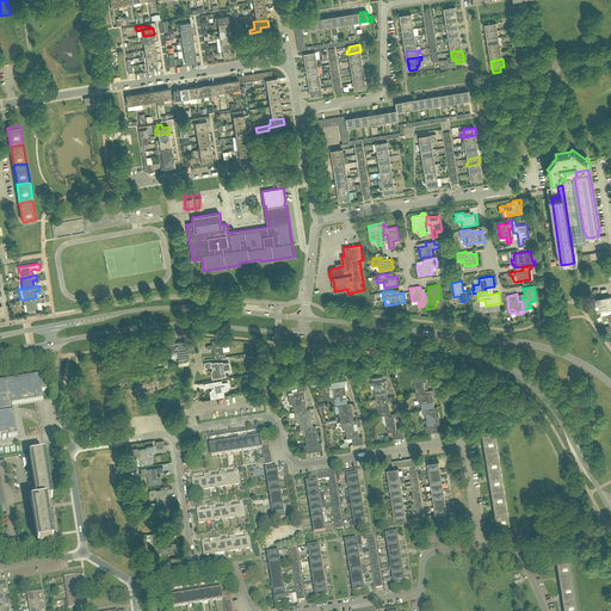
[(36,297),(23,300),(25,310),(37,308),(36,302),(41,302),(39,297),(36,297)]
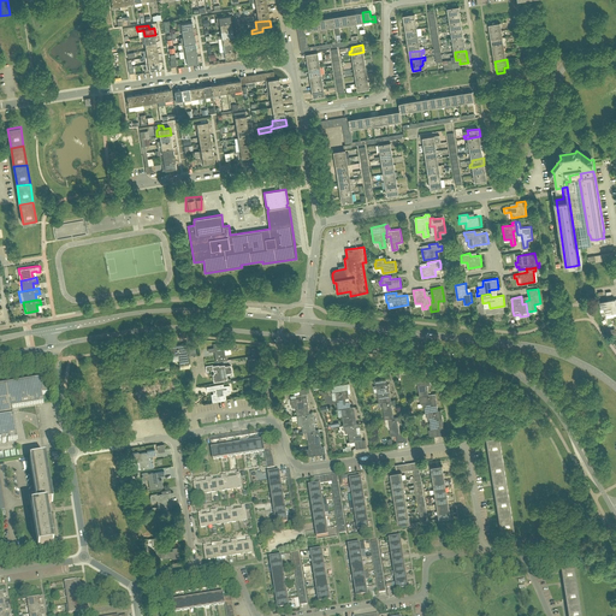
[(605,313),(614,312),(612,306),(609,307),(608,301),(599,302),(600,308),(604,307),(605,313)]
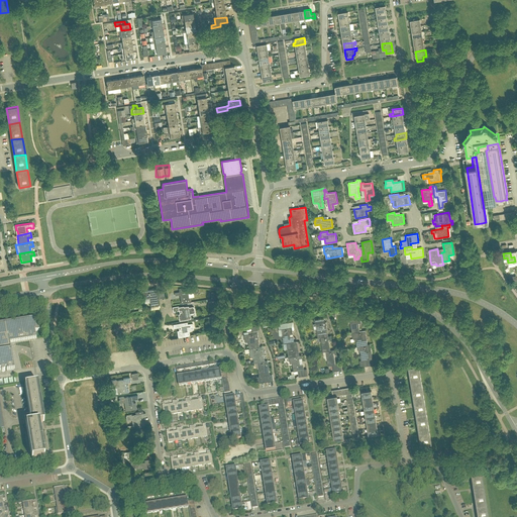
[(150,306),(159,305),(158,298),(157,292),(157,288),(148,290),(146,289),(146,290),(143,290),(144,300),(145,300),(145,299),(149,298),(150,306)]
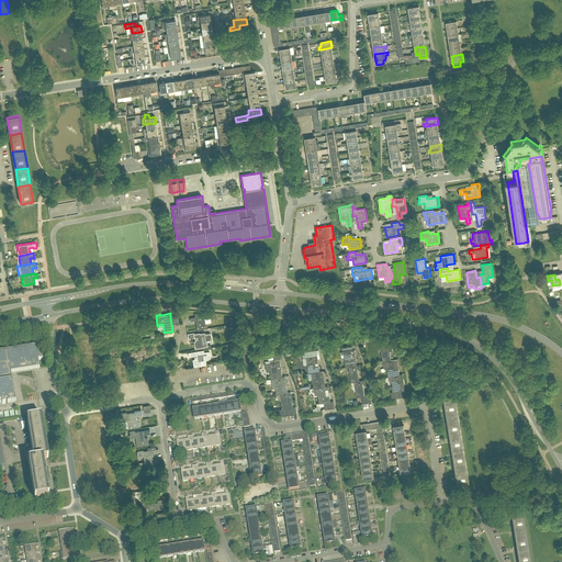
[(198,324),(195,325),(197,329),(208,328),(206,323),(204,324),(203,319),(210,318),(209,313),(204,314),(203,313),(200,314),(199,313),(194,314),(194,317),(190,318),(190,322),(197,321),(198,324)]
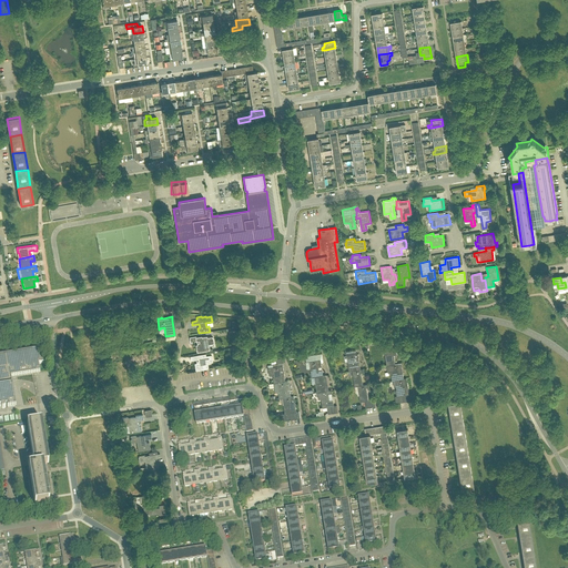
[(196,337),(195,336),(190,337),(191,342),(199,341),(200,344),(196,345),(198,352),(210,351),(208,343),(213,342),(212,337),(205,338),(205,336),(202,337),(202,336),(196,337)]
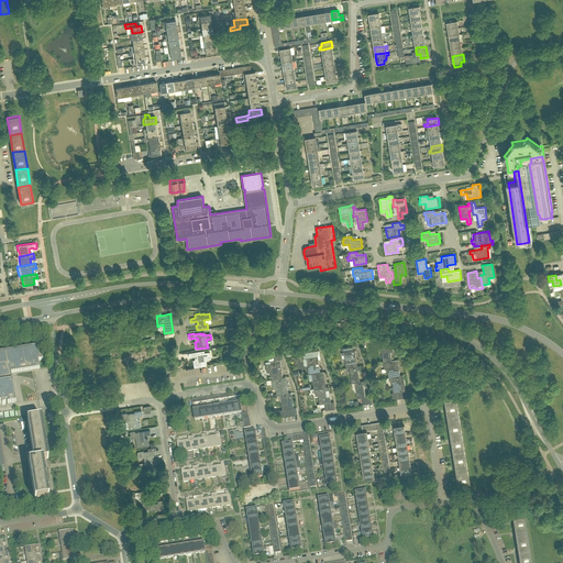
[(385,362),(387,362),(387,361),(392,361),(390,352),(394,351),(393,344),(389,345),(388,342),(382,343),(384,362),(385,362)]
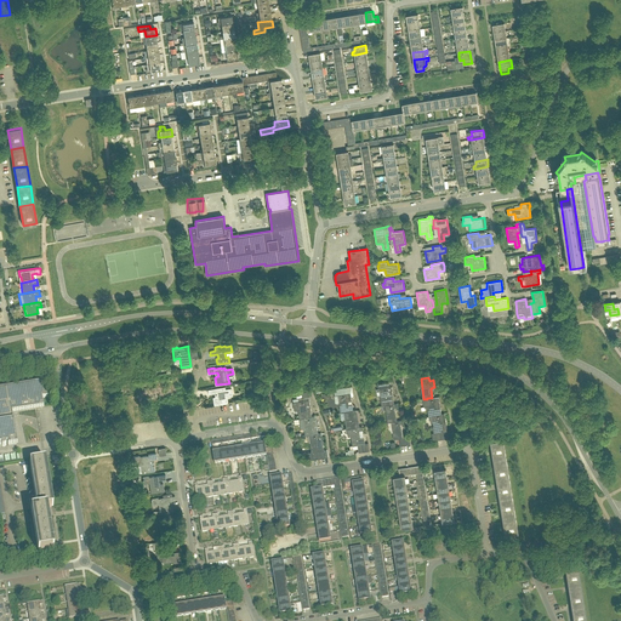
[(17,445),(12,412),(44,406),(43,398),(47,398),(49,397),(49,396),(49,394),(47,394),(46,394),(45,394),(43,382),(0,388),(0,445),(1,445),(1,446),(3,446),(3,448),(4,448),(5,448),(5,446),(6,446),(6,445),(6,444),(7,444),(7,446),(17,445)]
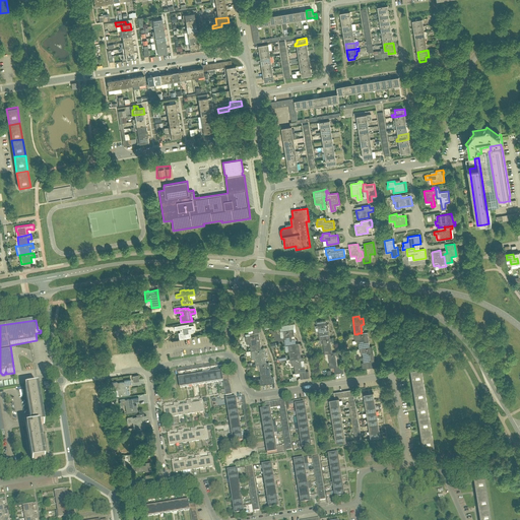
[(189,326),(188,324),(174,326),(175,330),(181,329),(182,332),(179,332),(180,339),(190,337),(189,331),(194,330),(193,325),(189,326)]
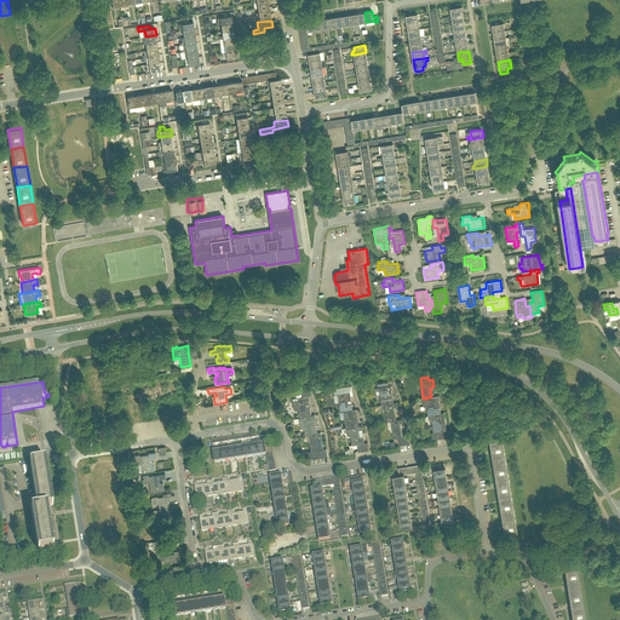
[(390,403),(394,403),(391,386),(379,388),(382,405),(385,405),(390,403)]
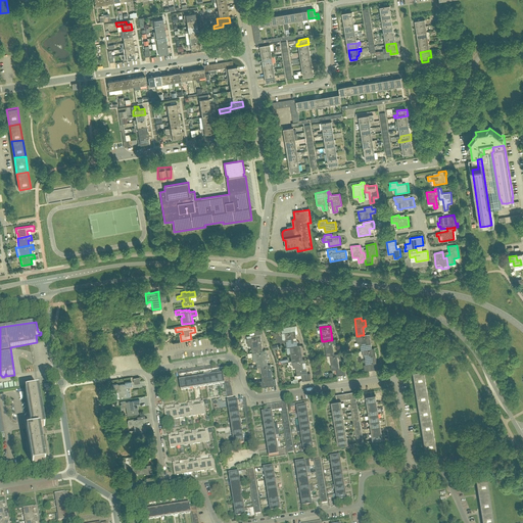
[(295,346),(295,345),(297,345),(296,339),(294,340),(293,338),(296,337),(295,331),(291,332),(285,332),(288,347),(290,346),(295,346)]
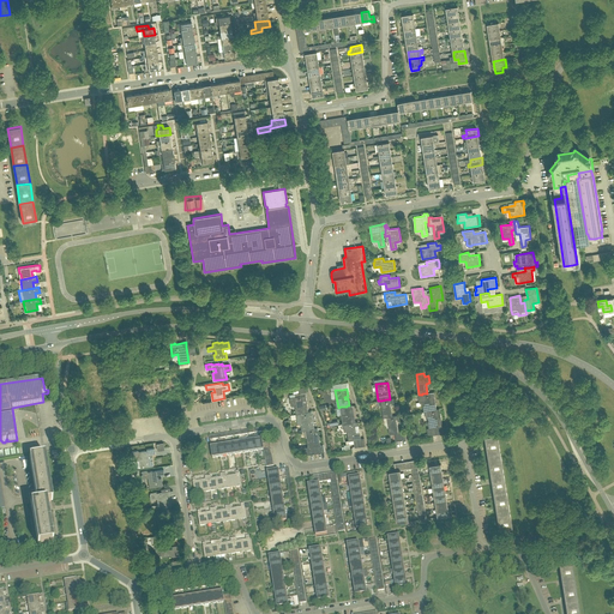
[(306,413),(308,411),(307,401),(305,402),(305,399),(307,399),(306,395),(306,392),(300,393),(295,395),(296,397),(290,398),(292,405),(295,404),(298,414),(300,414),(306,413)]
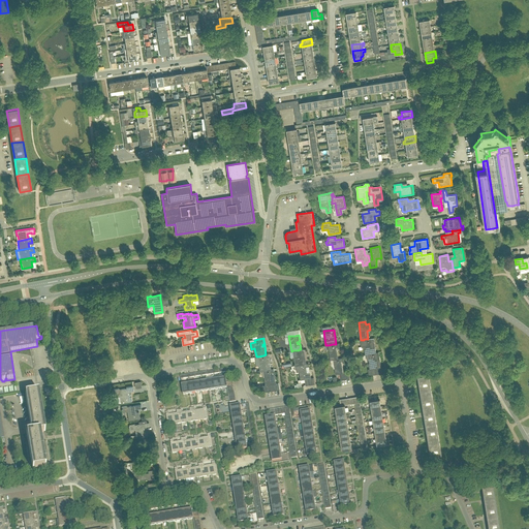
[(373,352),(376,352),(374,344),(373,338),(368,339),(364,339),(364,340),(362,340),(363,346),(365,346),(366,354),(369,353),(373,352)]
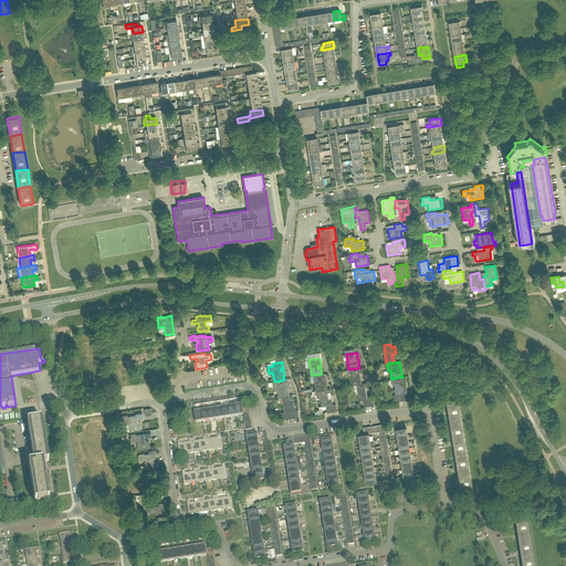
[(362,384),(359,370),(363,370),(363,367),(359,368),(356,368),(352,369),(354,385),(357,385),(362,384)]
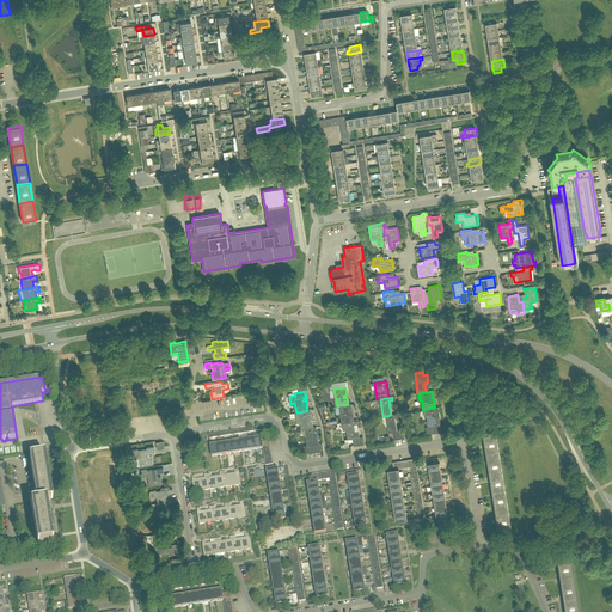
[(346,405),(340,405),(343,422),(346,422),(352,421),(354,421),(353,414),(350,414),(349,411),(353,411),(352,404),(348,404),(346,404),(346,405)]
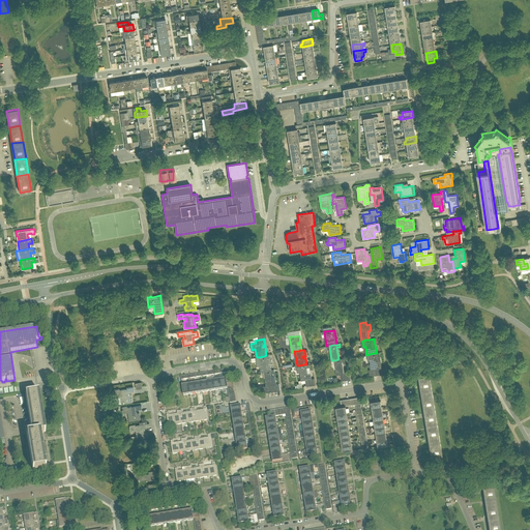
[(379,367),(381,367),(382,367),(379,352),(377,353),(374,353),(370,354),(372,369),(370,370),(371,376),(374,376),(380,375),(379,367)]
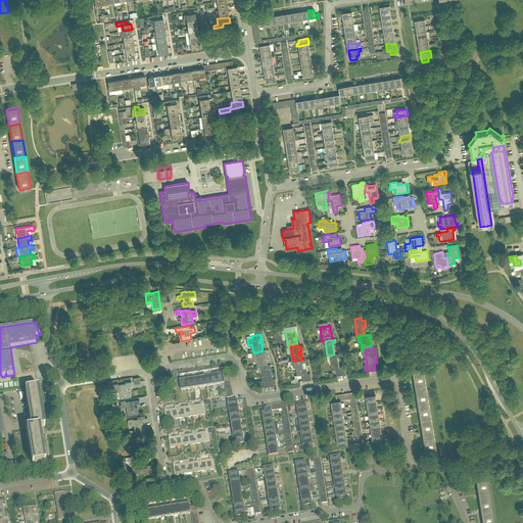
[(255,352),(253,352),(254,361),(257,361),(258,367),(260,367),(260,366),(266,366),(266,365),(268,365),(267,359),(266,360),(265,358),(267,357),(266,353),(266,350),(263,350),(260,351),(255,352)]
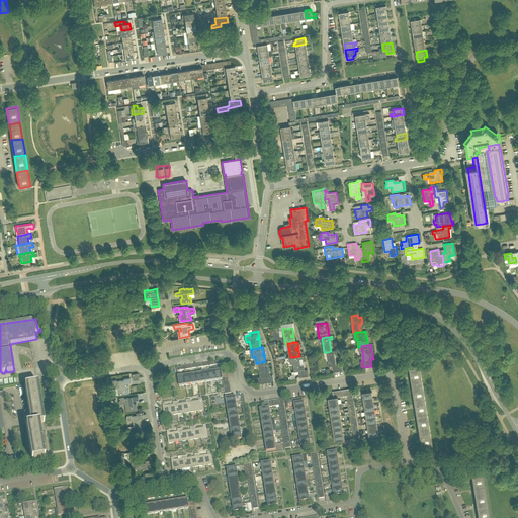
[(336,365),(336,364),(334,353),(337,353),(337,350),(331,351),(327,352),(329,366),(333,365),(334,371),(337,371),(336,365)]
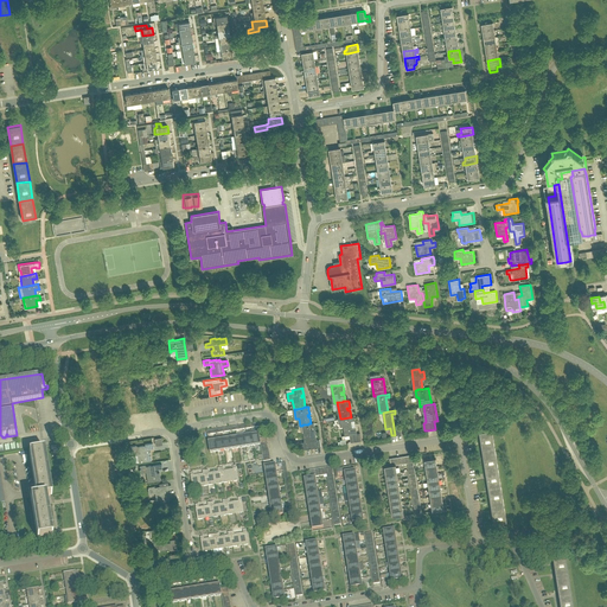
[(343,419),(340,419),(342,427),(343,426),(345,435),(350,435),(351,442),(355,441),(353,434),(357,434),(357,433),(356,426),(353,427),(352,420),(355,420),(355,416),(351,417),(349,417),(343,419)]
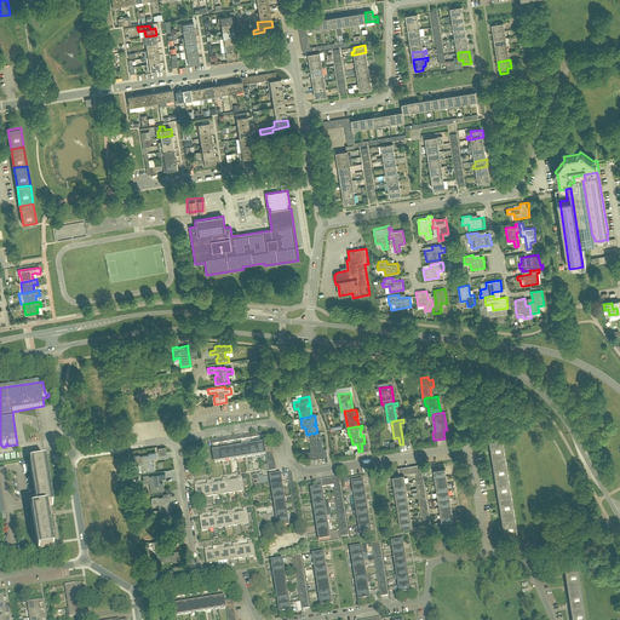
[(317,458),(321,458),(320,451),(320,449),(323,449),(322,442),(321,442),(320,440),(322,440),(321,432),(317,432),(315,432),(315,434),(309,434),(309,435),(313,451),(308,452),(309,459),(317,458)]
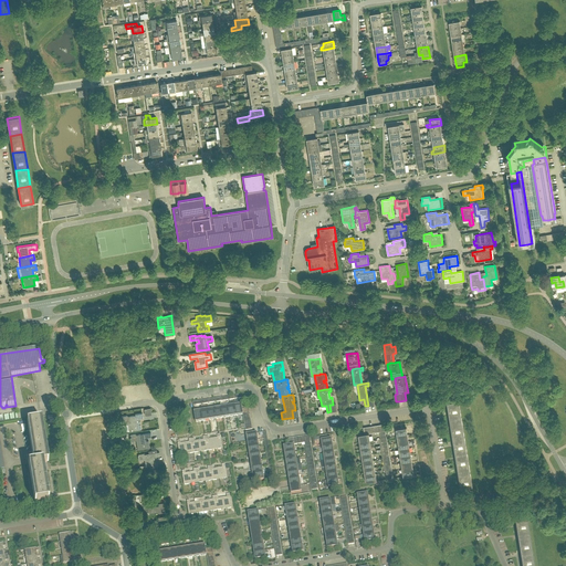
[(450,419),(462,418),(459,400),(448,401),(450,419)]
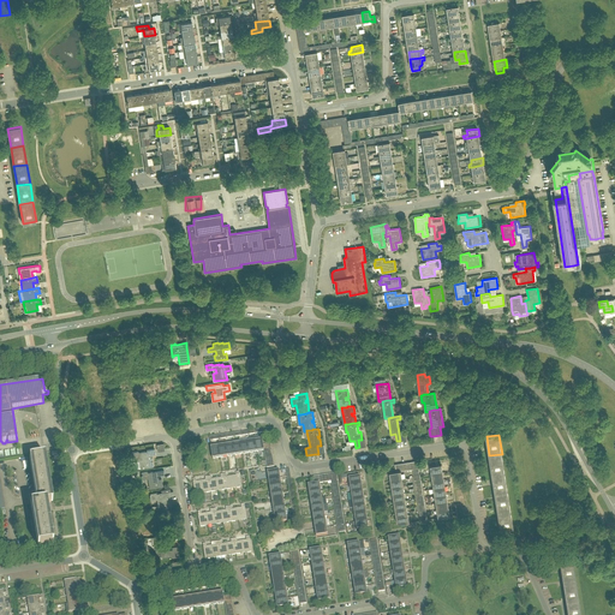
[(262,437),(255,439),(257,453),(264,452),(264,449),(263,446),(263,441),(263,440),(262,440),(262,437)]
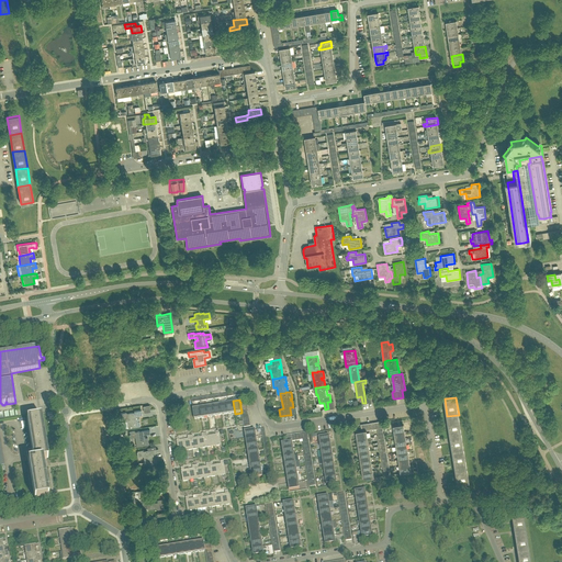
[(141,426),(139,419),(135,419),(135,416),(142,415),(142,409),(134,411),(134,413),(126,414),(126,413),(121,413),(122,422),(127,422),(128,428),(141,426)]
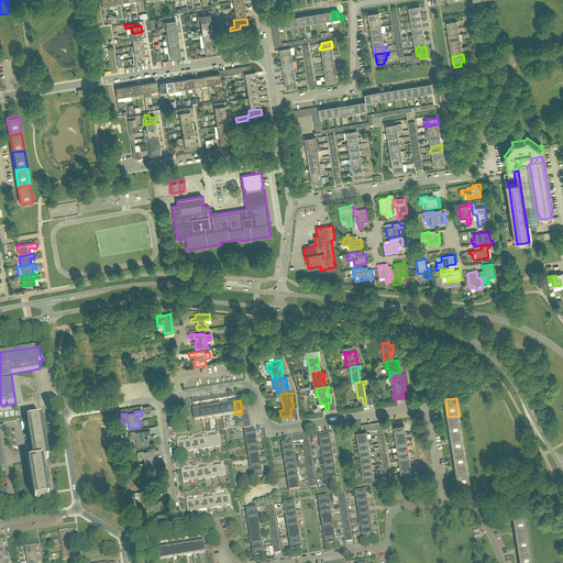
[(451,434),(462,432),(460,416),(448,417),(451,434)]
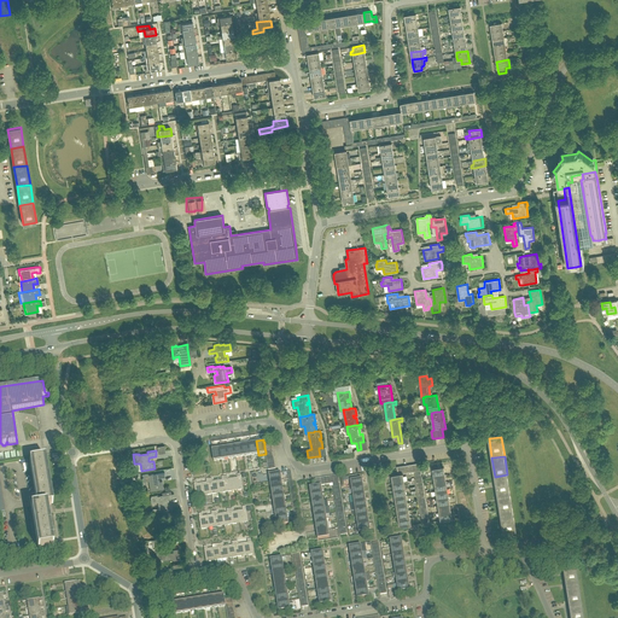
[(40,551),(52,548),(46,507),(52,506),(44,459),(31,460),(39,507),(33,508),(40,551)]
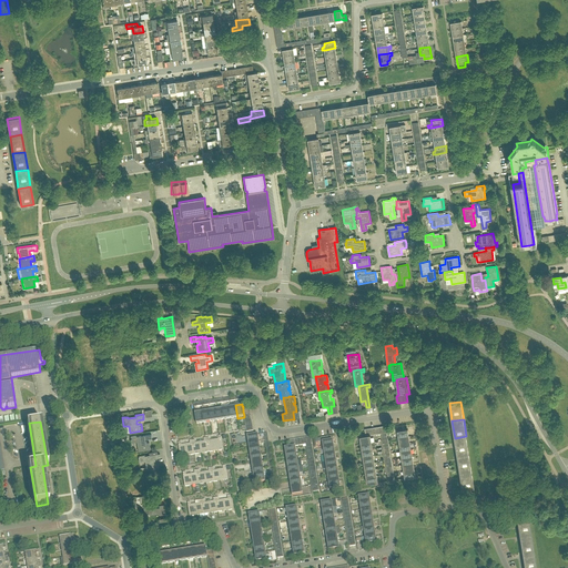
[(152,438),(151,434),(137,436),(135,435),(130,436),(131,442),(137,440),(138,452),(150,449),(149,443),(145,443),(144,439),(152,438)]
